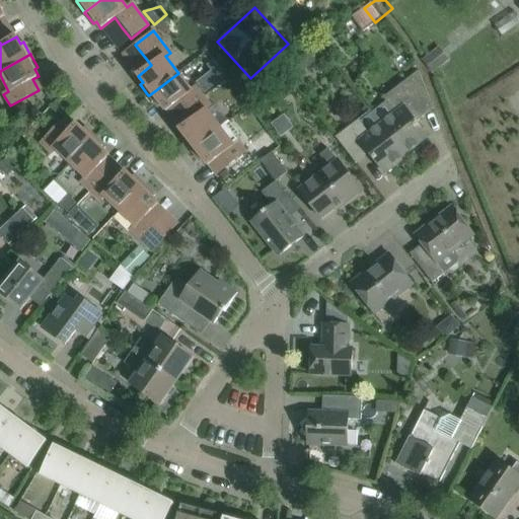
[(214,63),(208,68),(221,83),(227,79),(214,63)]
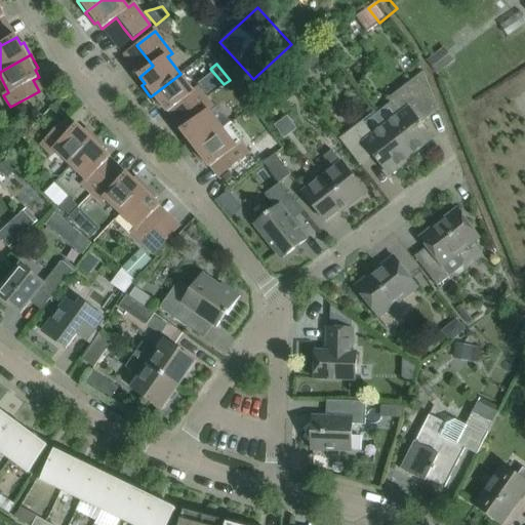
[(419,122),(438,108),(422,72),(387,99),(399,115),(386,125),(411,159),(411,158),(410,156),(432,139),(419,122)]
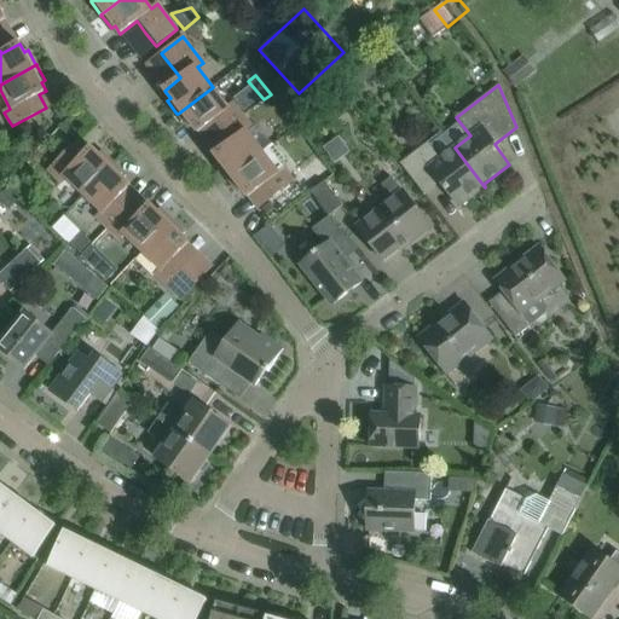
[(223,131),(243,115),(233,103),(227,108),(213,87),(178,114),(178,115),(189,127),(191,125),(197,133),(214,120),(223,131)]
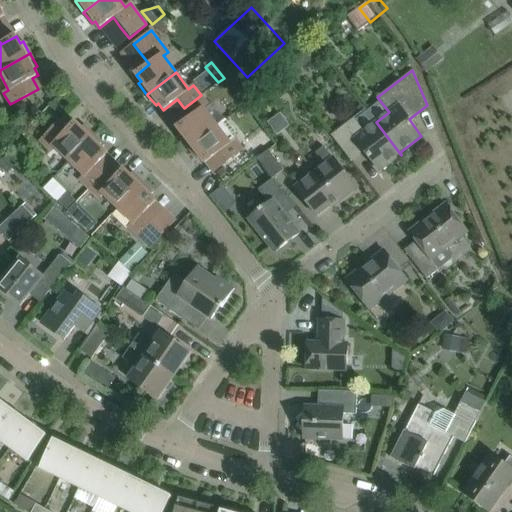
[(346,102),(357,113),(368,101),(356,90),(346,102)]
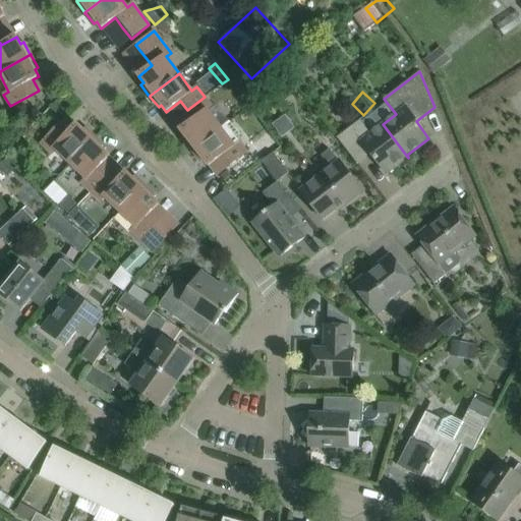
[(191,151),(221,127),(208,111),(213,107),(205,97),(187,110),(194,120),(180,130),(185,136),(183,138),(191,150),(191,151)]
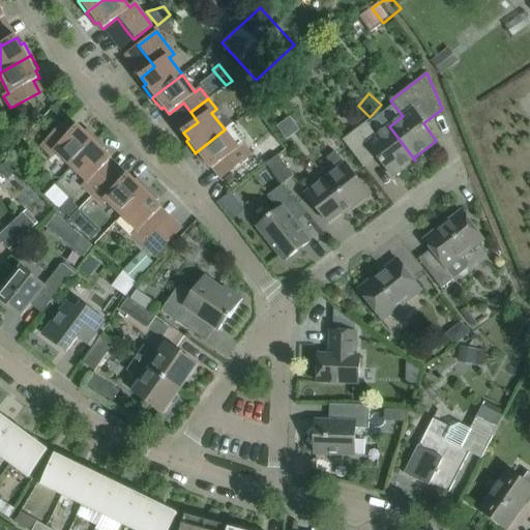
[(393,177),(415,160),(389,126),(380,115),(367,124),(366,121),(342,140),(362,167),(363,167),(360,162),(373,151),(393,177)]
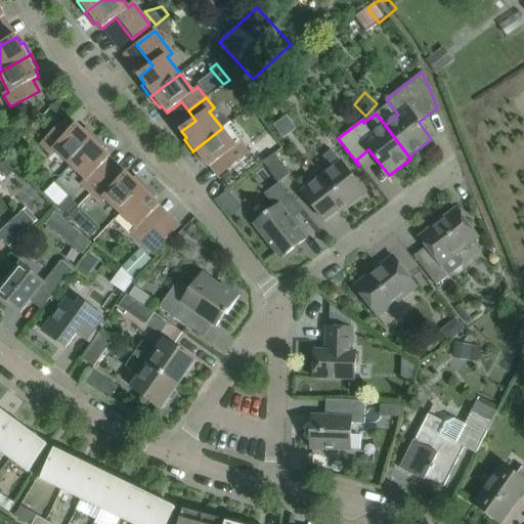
[(71,165),(96,138),(86,128),(84,131),(78,125),(64,139),(55,130),(41,145),(50,155),(55,150),(71,165)]
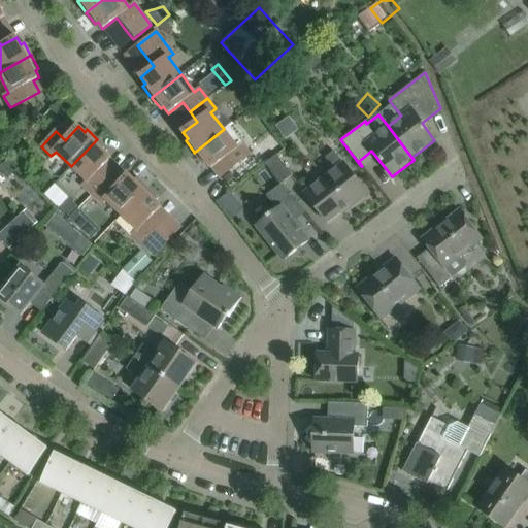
[(237,146),(224,129),(194,153),(195,153),(203,164),(205,162),(210,168),(225,158),(232,167),(251,154),(242,142),(237,146)]
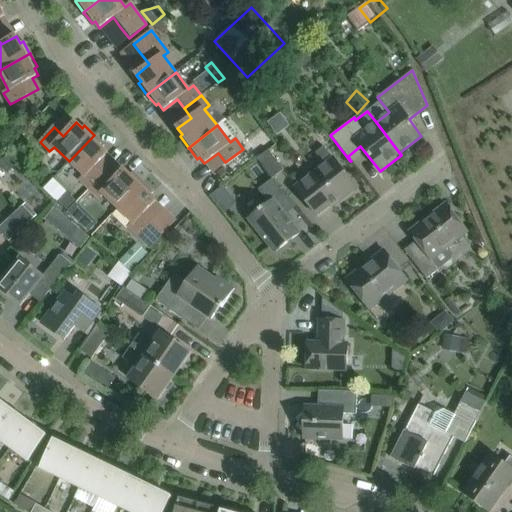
[(96,165),(108,153),(102,148),(104,145),(94,136),(95,135),(94,135),(69,161),(84,176),(80,180),(89,189),(104,174),(96,165)]
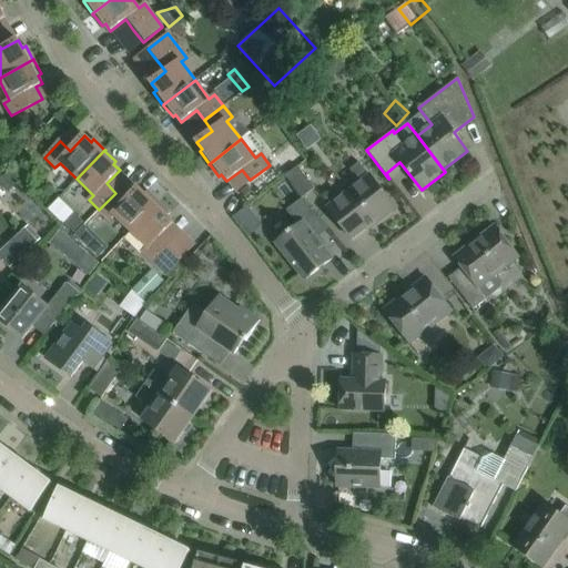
[(396,210),(359,162),(350,170),(359,182),(326,208),(352,240),(376,221),(377,224),(396,210)]
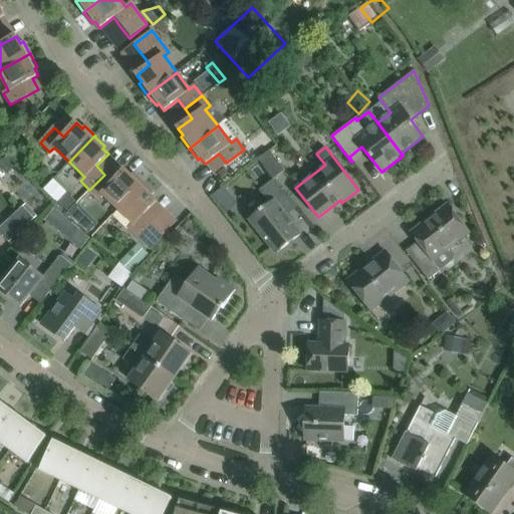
[(258,160),(273,180),(273,179),(284,171),(269,151),(258,160)]
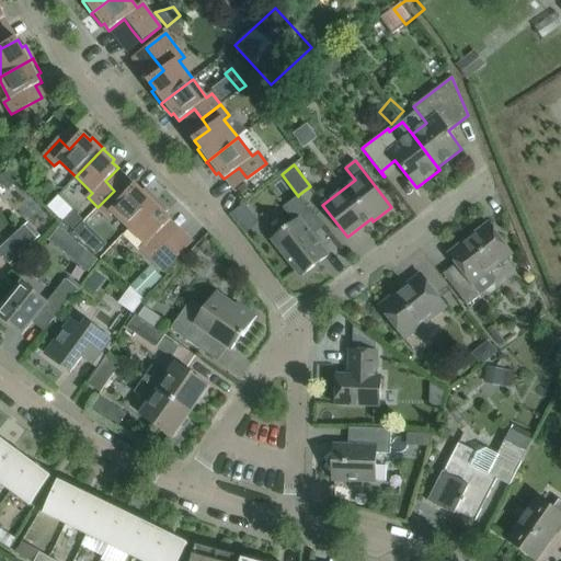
[(128,229),(157,199),(156,199),(145,190),(142,192),(136,185),(123,199),(114,191),(98,207),(107,217),(112,213),(128,229)]
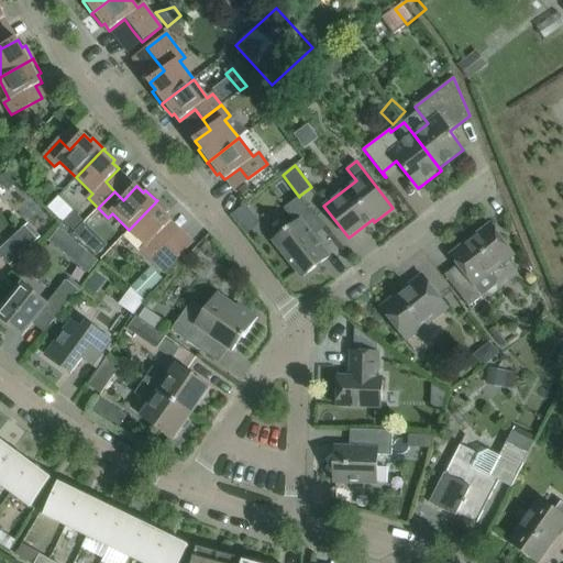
[(299,196),(299,197),(284,209),(296,223),(288,230),(288,229),(285,231),(285,232),(273,241),(301,278),(329,256),(297,214),(308,207),(299,196)]
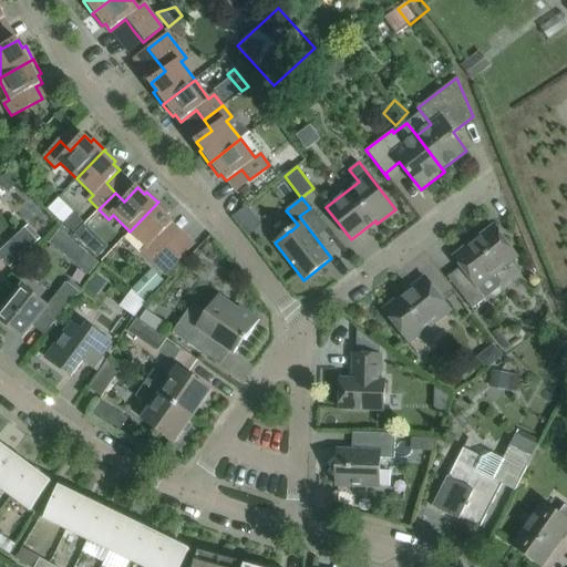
[(160,236),(173,222),(166,216),(169,213),(158,203),(158,202),(130,232),(146,247),(142,253),(164,274),(183,255),(169,243),(168,244),(160,236)]
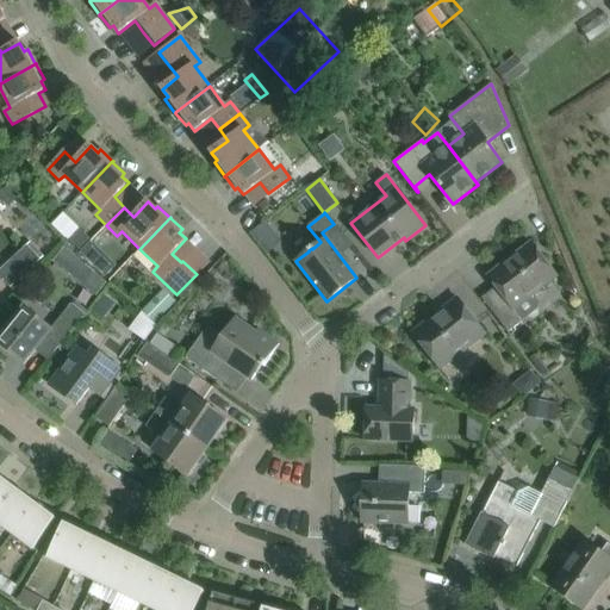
[(79,230),(68,242),(78,251),(89,240),(79,230)]
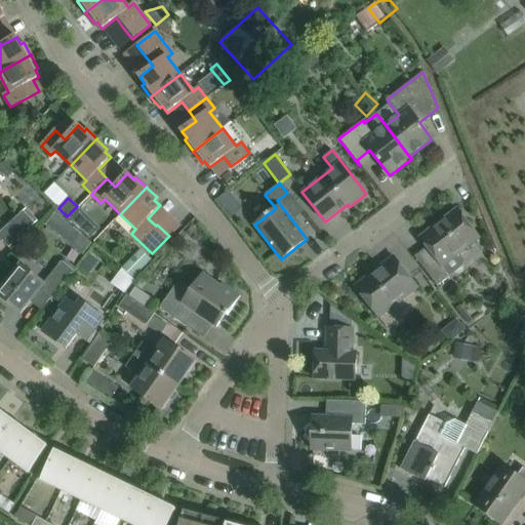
[(94,201),(82,209),(89,219),(102,211),(94,201)]
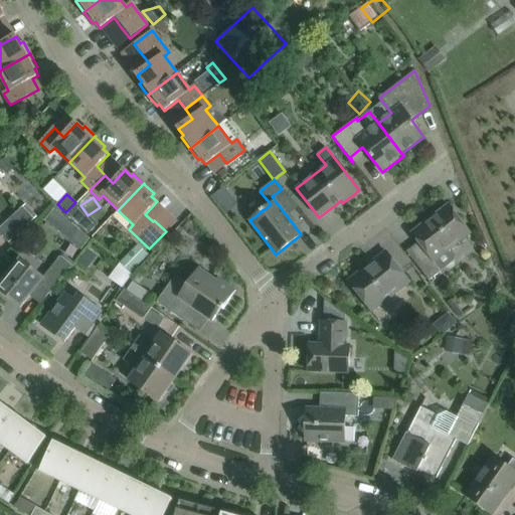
[(0,227),(0,233),(9,243),(36,217),(25,205),(0,227)]
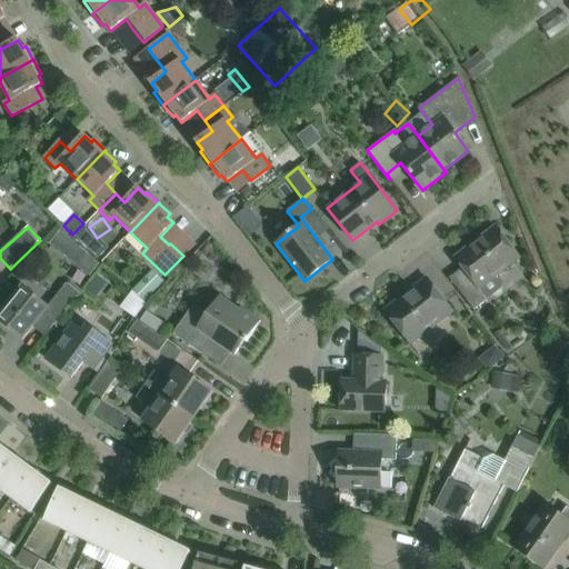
[(480,288),(519,258),(495,227),(455,257),(462,268),(449,278),(473,310),(488,299),(480,288)]
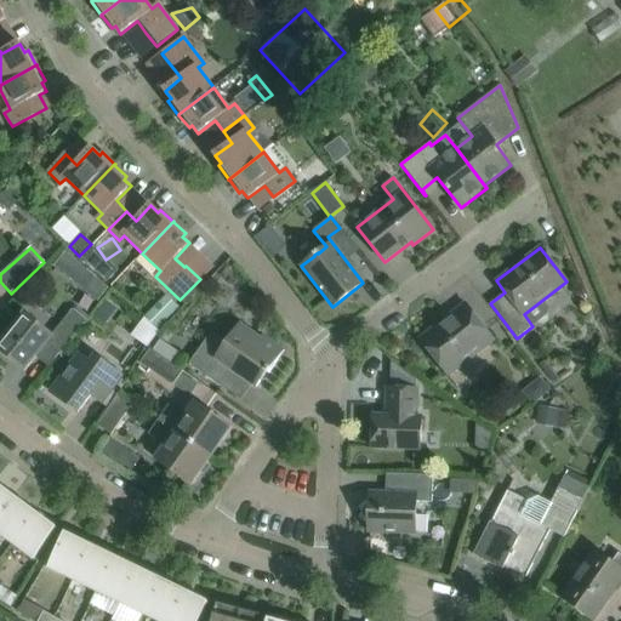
[(91,277),(80,290),(97,303),(108,290),(91,277)]
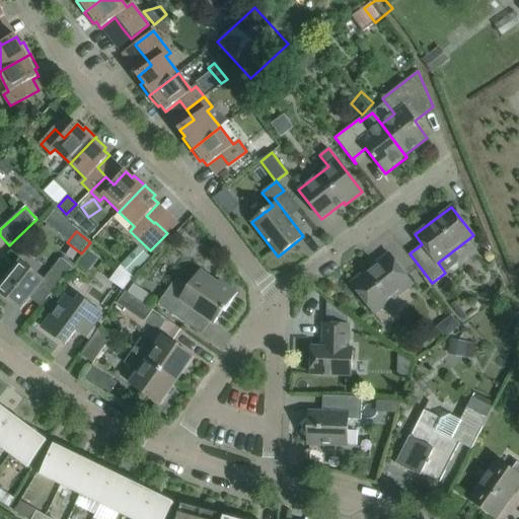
[(139,245),(121,264),(132,275),(150,256),(139,245)]
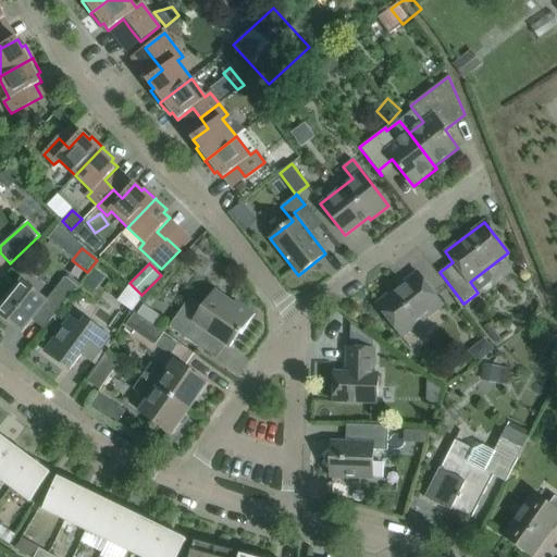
[(401,336),(443,305),(418,273),(404,284),(406,286),(397,293),(395,291),(376,305),(401,336)]
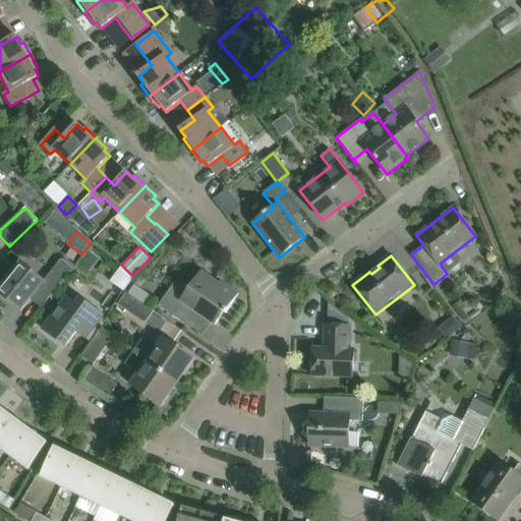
[(47,300),(74,266),(64,257),(62,261),(61,259),(44,281),(20,263),(0,287),(0,294),(20,311),(37,292),(47,300)]
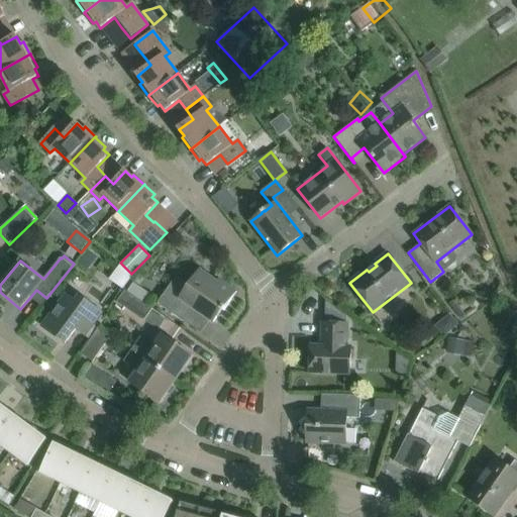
[(157,303),(184,322),(193,309),(213,322),(222,310),(223,311),(236,292),(219,280),(215,285),(198,273),(189,286),(176,277),(157,303)]
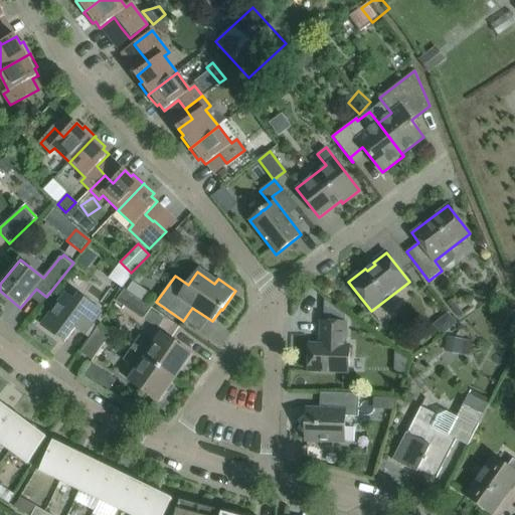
[(143,320),(152,308),(124,289),(116,301),(143,320)]
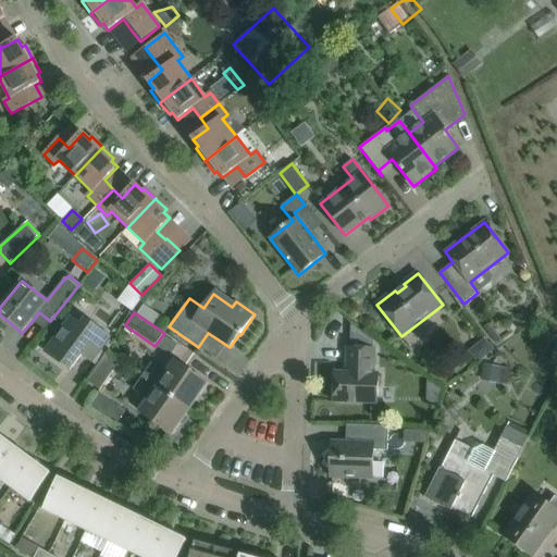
[(91,362),(111,336),(86,318),(82,324),(71,316),(45,351),(70,370),(81,355),(91,362)]
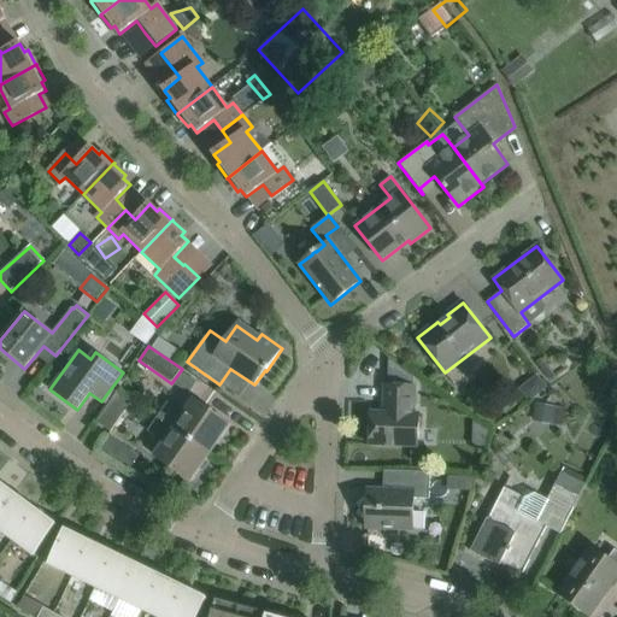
[(389,359),(388,386),(407,387),(413,387),(413,378),(389,359)]
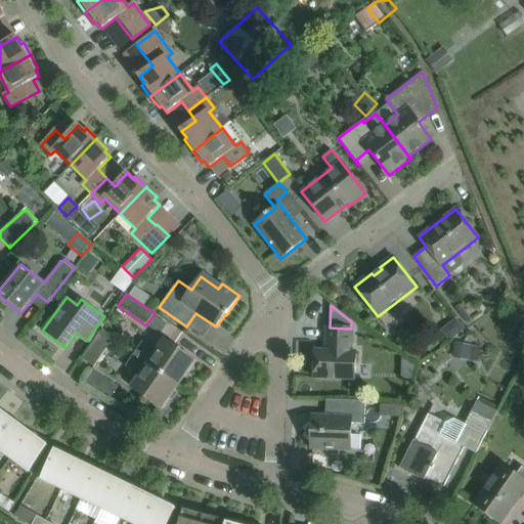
[(356,380),(357,351),(353,351),(354,329),(351,329),(346,329),(330,328),(325,328),(325,350),(315,350),(313,379),(356,380)]
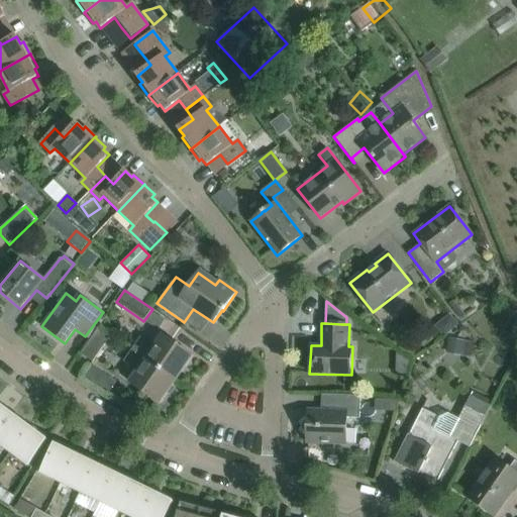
[(81,353),(93,363),(112,335),(100,326),(81,353)]
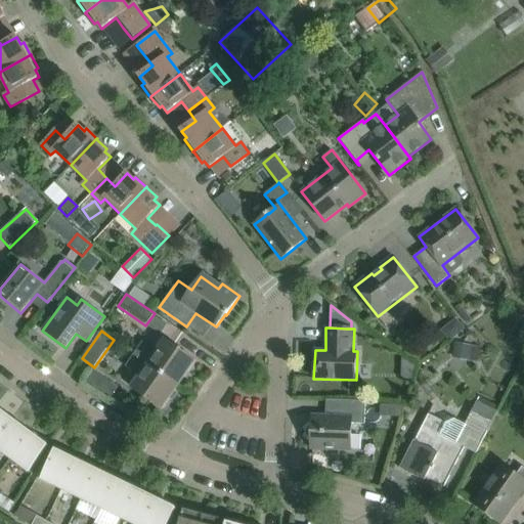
[(142,341),(133,354),(178,385),(194,361),(164,340),(157,351),(142,341)]
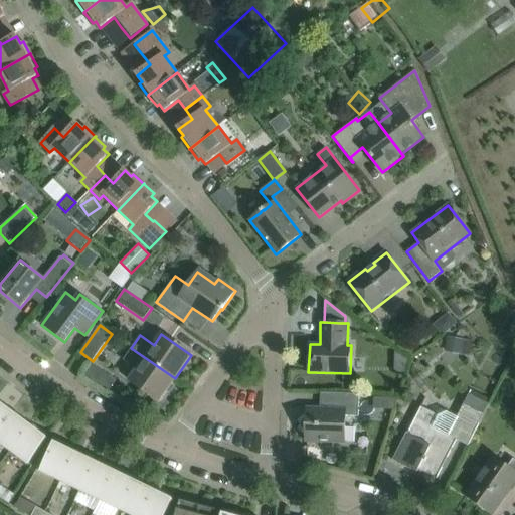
[(447,338),(445,352),(461,355),(464,341),(447,338)]
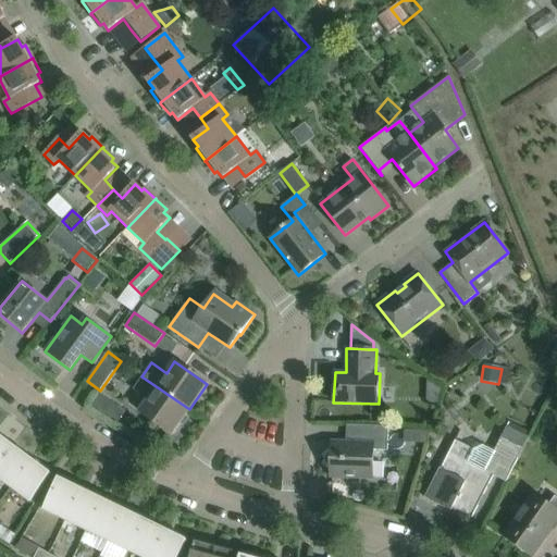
[(172,434),(189,409),(141,376),(133,390),(148,400),(139,412),(172,434)]
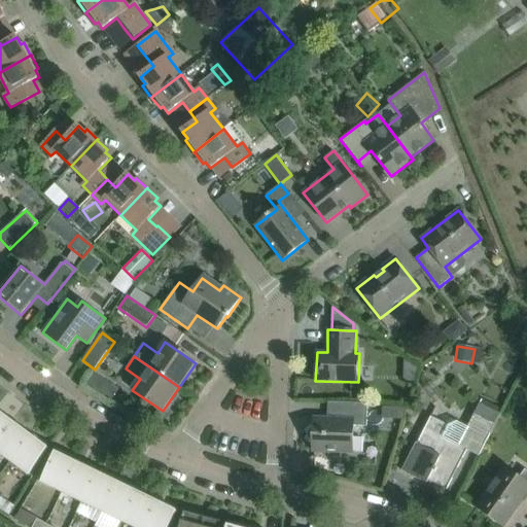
[(314,428),(308,434),(313,441),(313,452),(352,453),(353,426),(366,426),(367,403),(352,402),(352,419),(314,418),(314,428)]
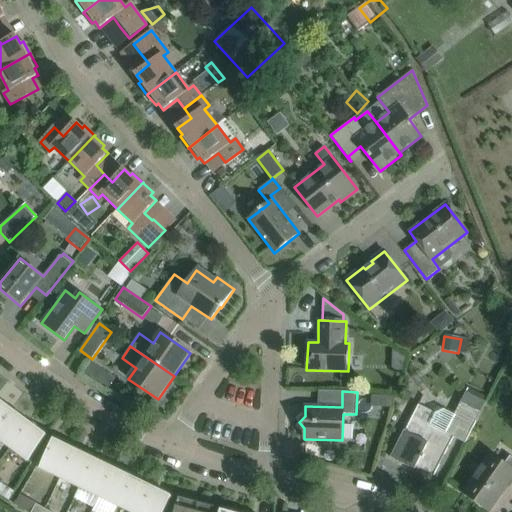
[(454,415),(443,409),(436,413),(418,404),(404,431),(403,430),(390,457),(414,470),(416,467),(433,475),(453,437),(464,443),(485,403),(465,392),(454,415)]
